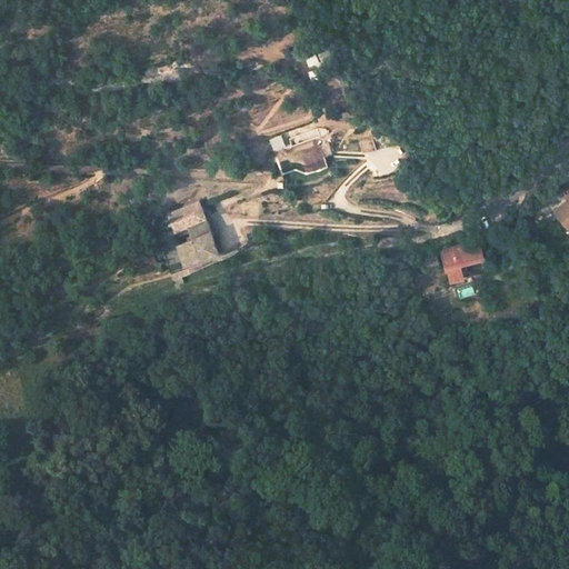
[(271,140),(276,150),(288,146),(282,135),(271,140)]
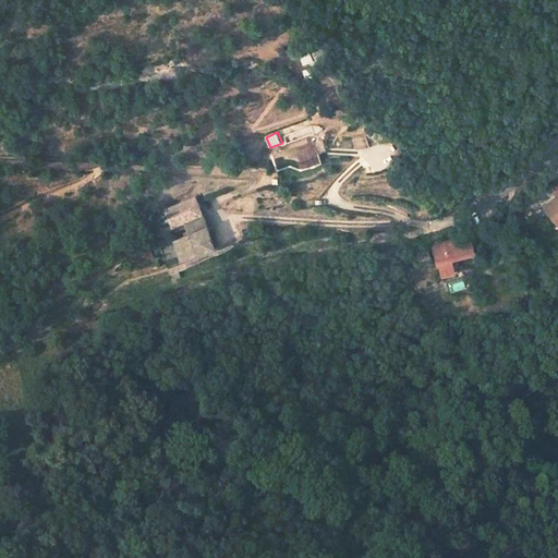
[(381,158),(388,155),(383,143),(375,146),(381,158)]
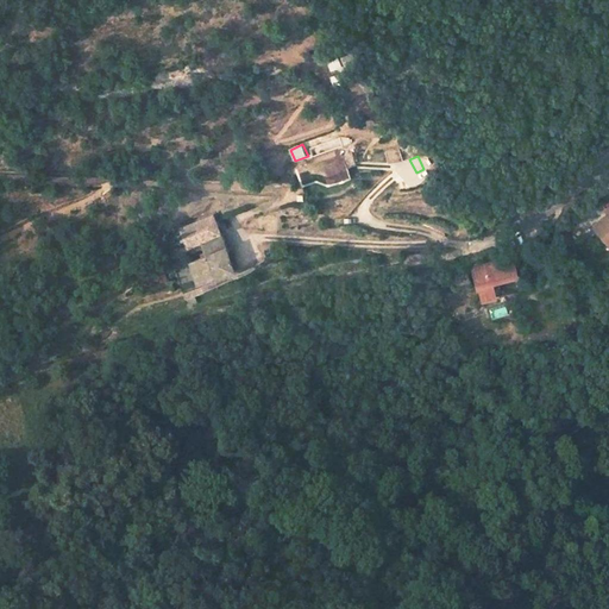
[(313,164),(299,170),(302,181),(318,176),(313,164)]
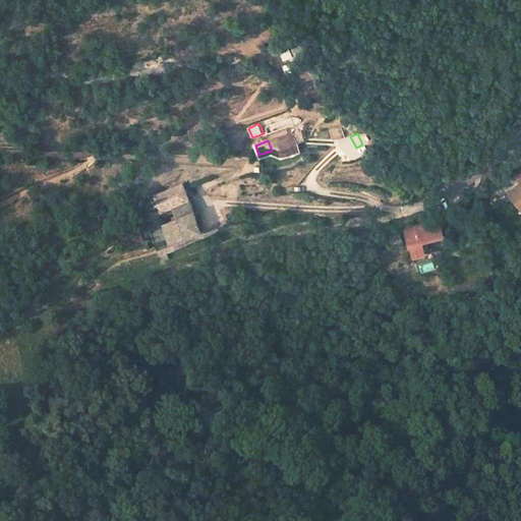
[(297,143),(281,150),(284,159),(300,153),(297,143)]
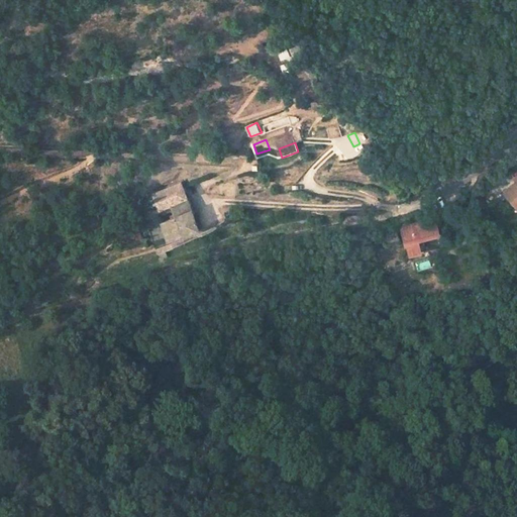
[(516,181),(504,193),(516,208),(516,181)]
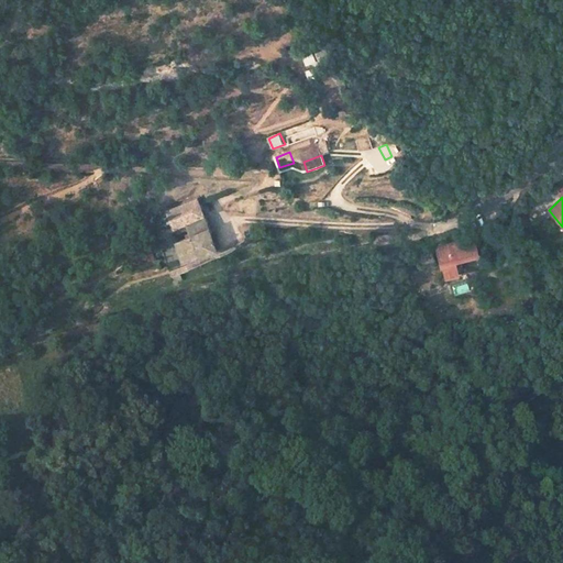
[(197,199),(167,211),(174,228),(185,223),(190,234),(208,228),(203,218),(199,206),(197,199)]
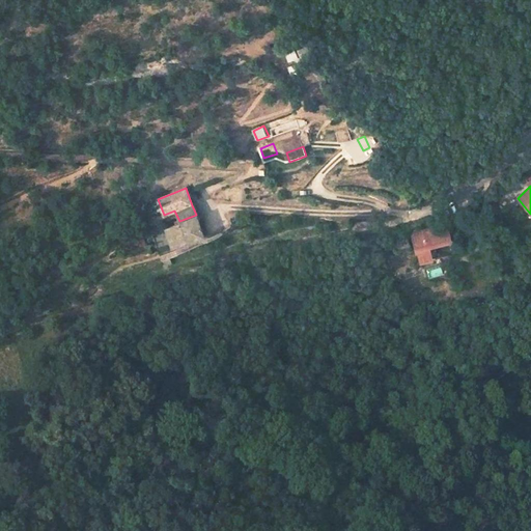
[(460,199),(452,204),(456,213),(465,207),(460,199)]
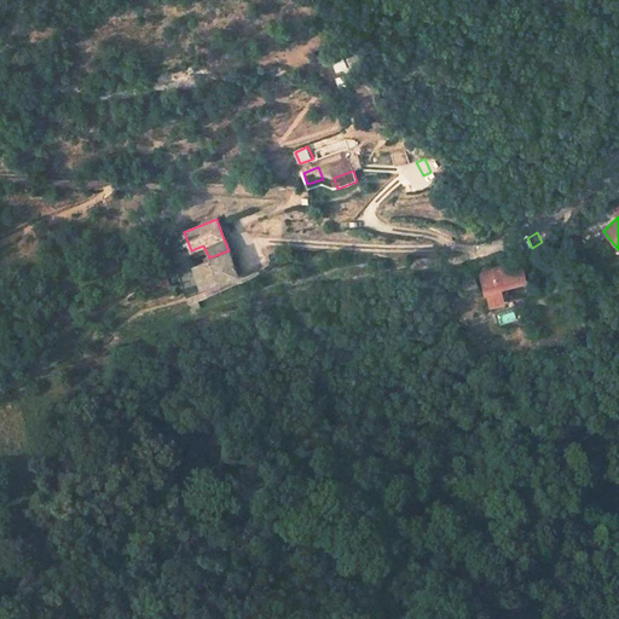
[(151,238),(138,243),(142,253),(155,249),(154,246),(152,239),(151,238)]
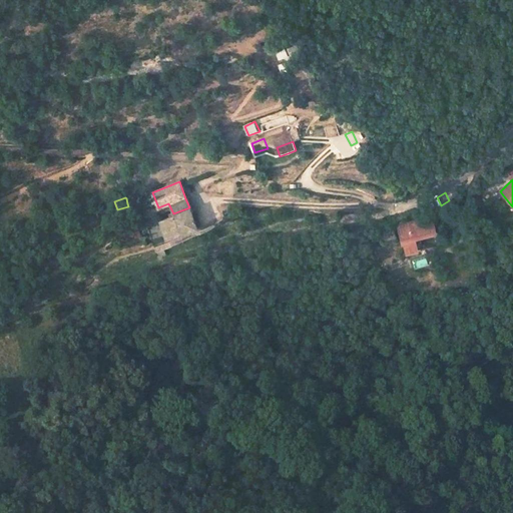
[(437,197),(426,203),(430,211),(441,205),(437,197)]
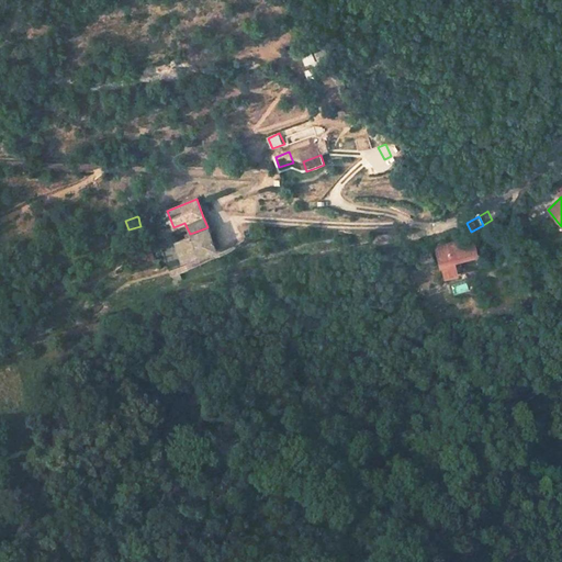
[(169,217),(156,223),(160,233),(173,227),(169,217)]
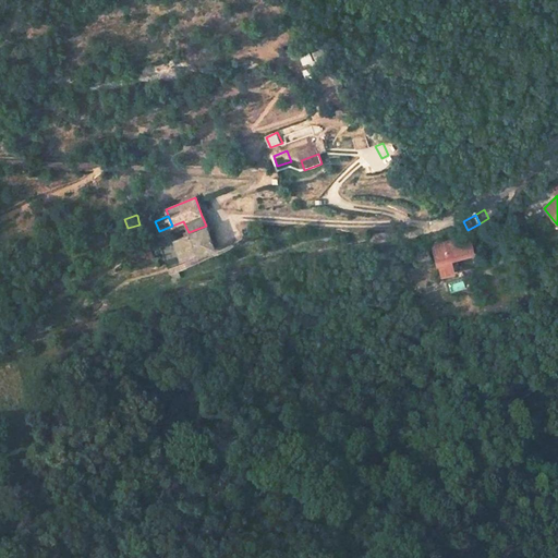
[(173,242),(182,261),(214,247),(206,226),(189,232),(183,234),(185,238),(173,242)]
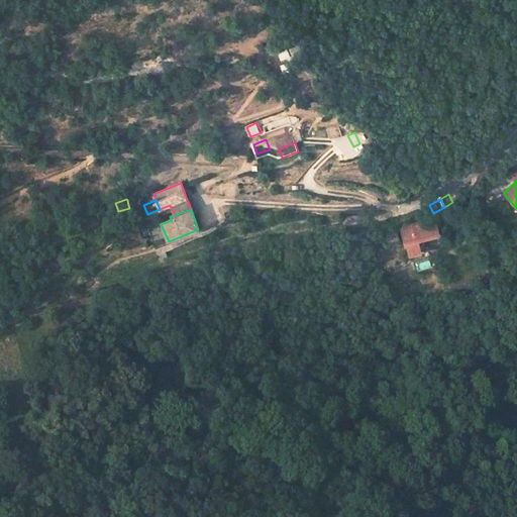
[(408,224),(400,226),(408,256),(420,252),(417,241),(439,235),(436,222),(415,228),(410,229),(408,224)]
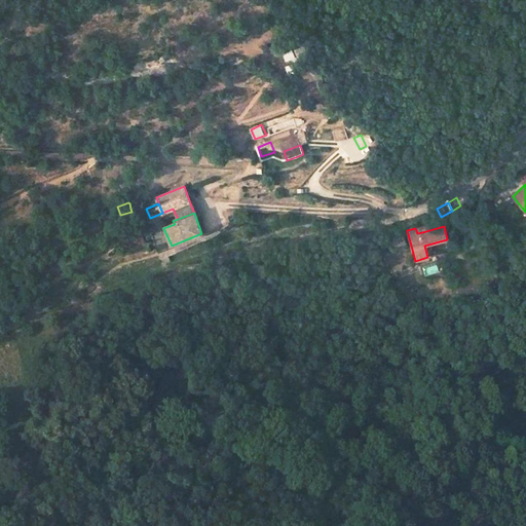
[(167,237),(154,242),(157,251),(172,246),(167,237)]
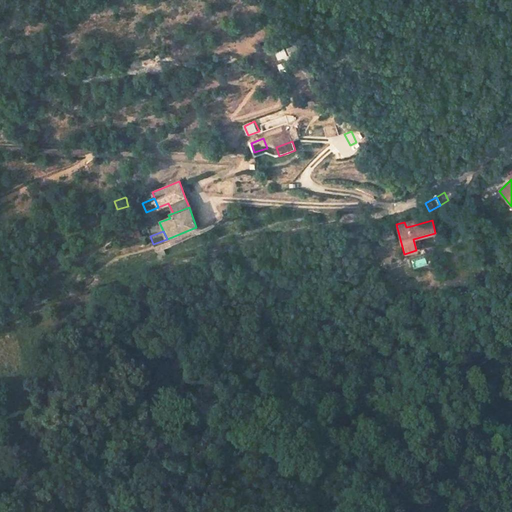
[(393,231),(380,232),(381,241),(394,239),(393,231)]
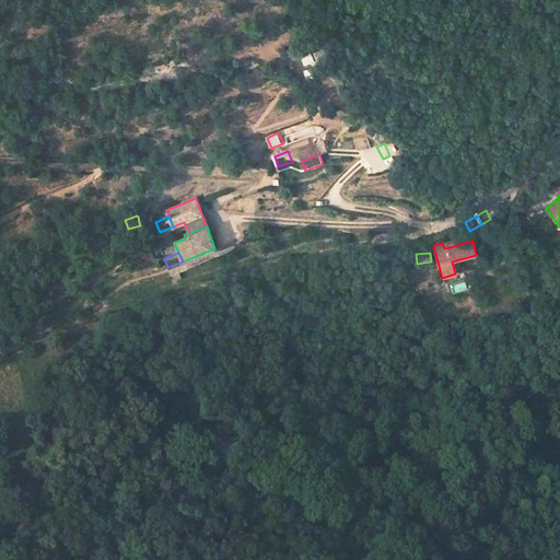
[(458,259),(452,261),(455,273),(462,271),(458,259)]
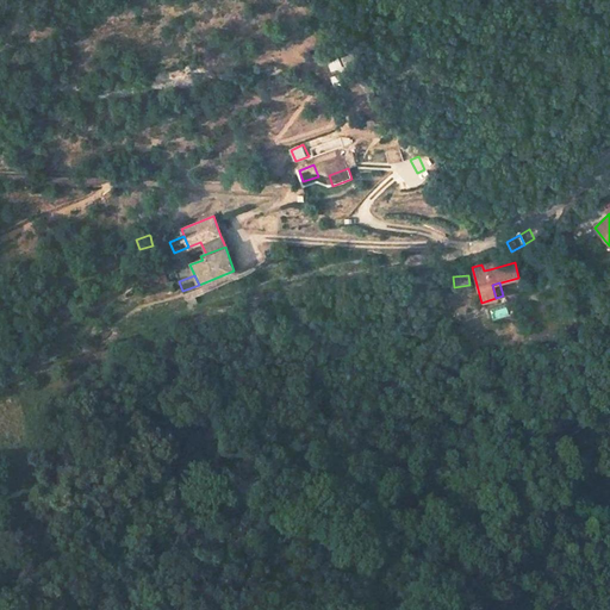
[(194,297),(187,300),(190,306),(198,304),(194,297)]
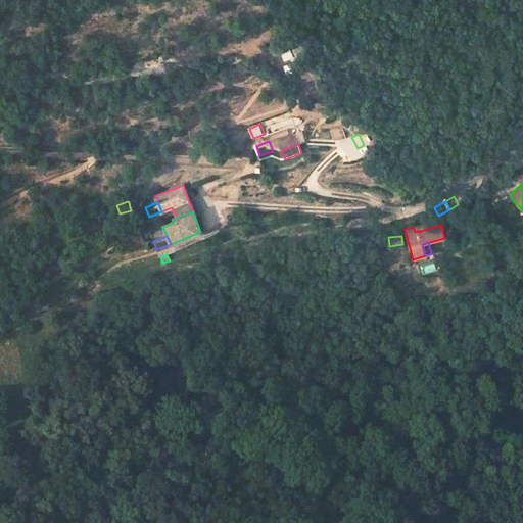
[(424,274),(434,270),(431,264),(422,267),(424,274)]
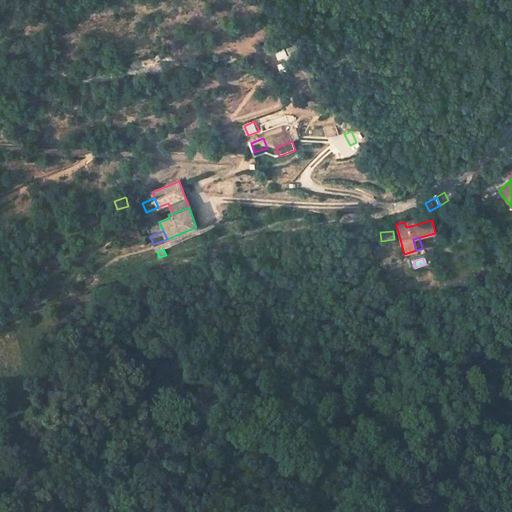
[(346,337),(339,355),(347,358),(354,340),(346,337)]
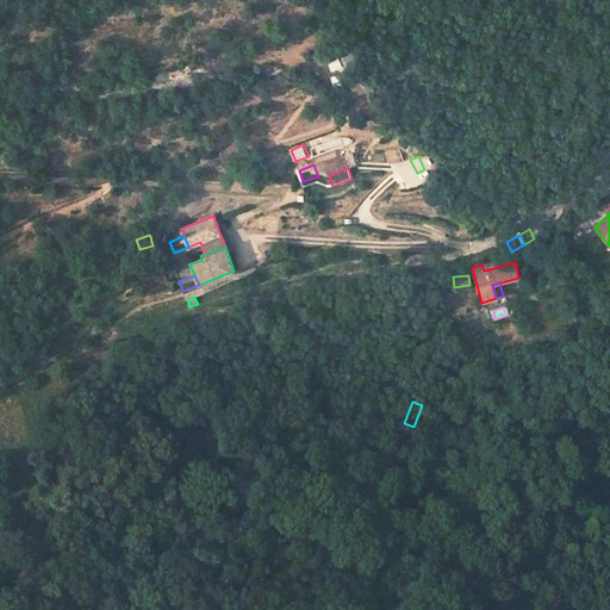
[(590,421),(568,430),(573,441),(596,431),(590,421)]
